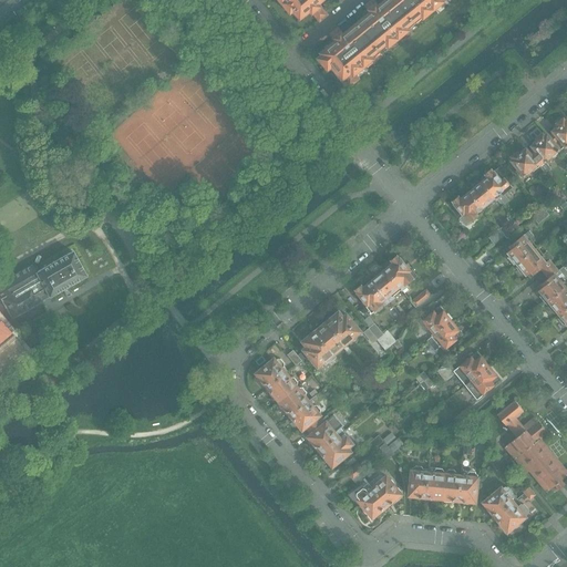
[(320,2),(322,0),(278,0),(280,2),(282,1),(285,3),(282,6),(288,12),(290,11),(291,12),(294,9),(301,18),(301,17),(308,12),(310,11),(312,14),(313,13),(317,17),(325,11),(321,8),(322,7),(319,3),(320,2)]
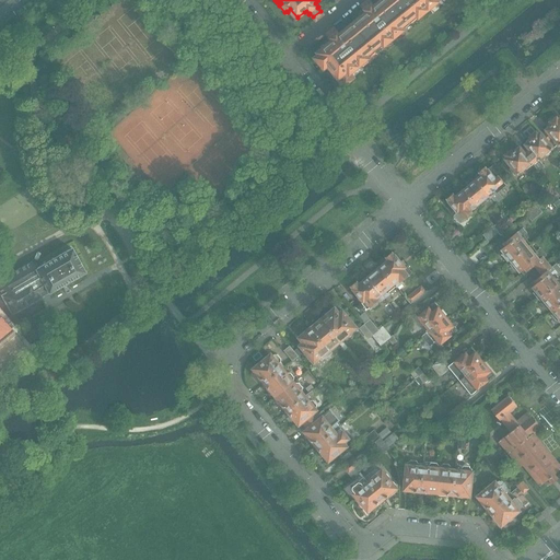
[(395,36),(396,38),(404,33),(401,31),(403,30),(400,27),(416,14),(419,16),(421,19),(428,12),(427,10),(429,8),(431,10),(438,4),(436,2),(438,1),(435,0),(378,0),(380,2),(376,6),(375,6),(374,7),(369,0),(368,0),(361,6),(366,12),(365,14),(361,18),(360,15),(352,22),(354,23),(352,24),(351,23),(345,28),(346,31),(343,33),(342,32),(339,35),(338,33),(334,28),(327,34),(330,39),(333,41),(330,42),(330,43),(327,46),(325,44),(318,50),(319,51),(318,53),(319,54),(316,57),(325,68),(328,65),(346,85),(354,79),(351,74),(352,74),(359,69),(358,67),(361,65),(361,66),(362,67),(369,61),(368,59),(376,51),(374,48),(382,43),(384,45),(385,45),(386,46),(394,41),(392,38),(395,36)]
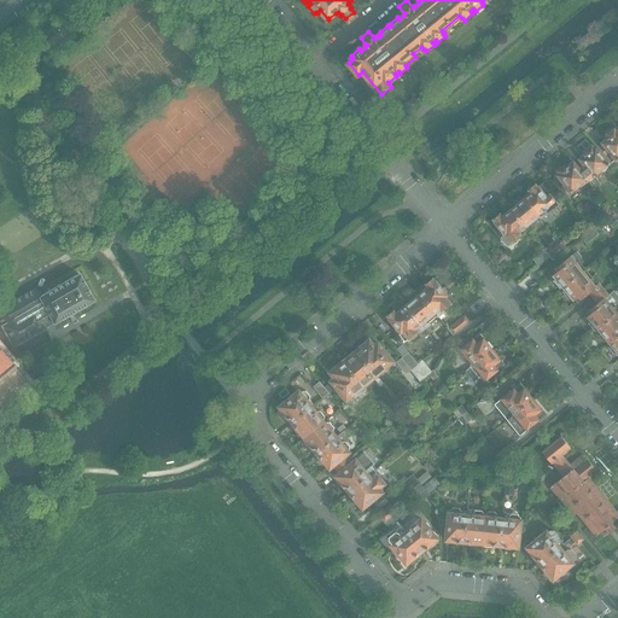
[(205,70),(200,63),(192,70),(198,76),(205,70)]
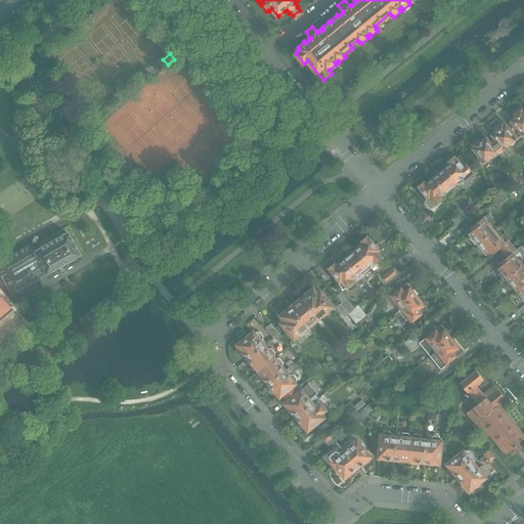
[(523,111),(523,112),(521,110),(515,115),(517,117),(512,121),(513,121),(512,122),(512,123),(508,126),(516,138),(517,139),(521,144),(523,141),(523,135),(523,111)]
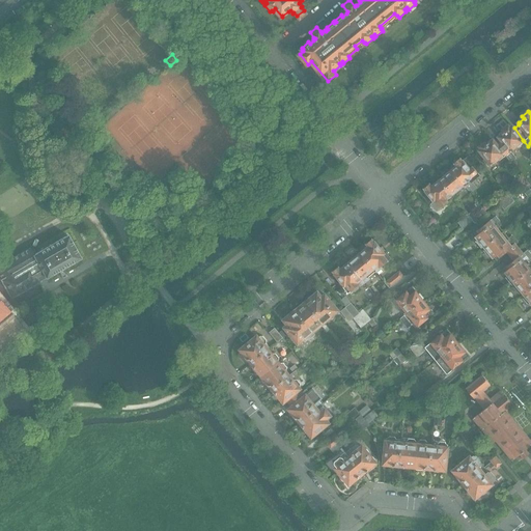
[(516,144),(521,141),(522,142),(523,140),(514,128),(512,126),(510,128),(508,126),(502,131),(504,132),(500,136),(499,137),(499,138),(495,142),(507,158),(511,163),(516,159),(511,151),(518,146),(516,144)]
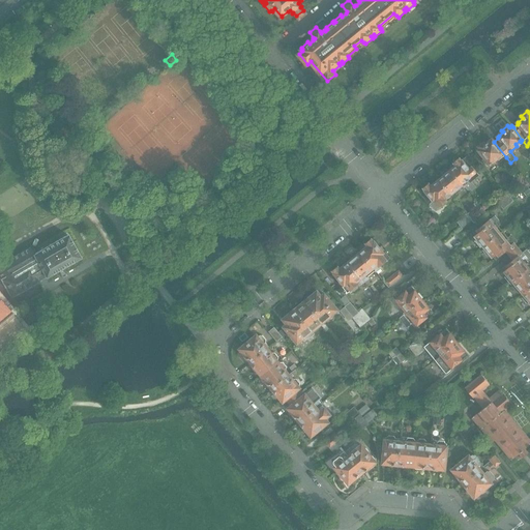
[(506,157),(494,142),(492,140),(491,141),(487,144),(484,142),(478,147),(480,149),(475,153),(487,168),(490,166),(491,167),(498,160),(500,163),(506,157)]
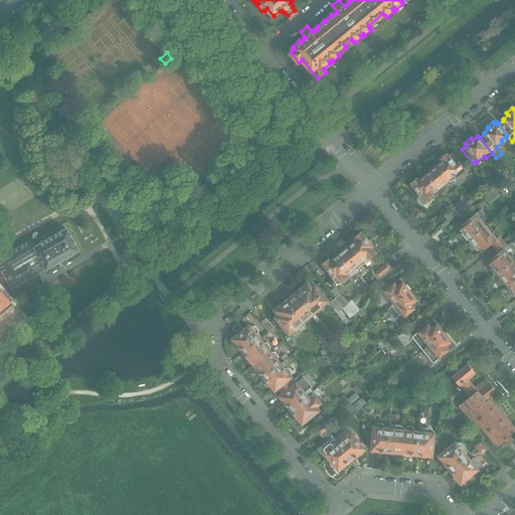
[(465,171),(462,167),(465,165),(454,151),(449,156),(447,154),(441,159),(443,161),(438,165),(452,182),(455,185),(459,185),(463,182),(458,177),(465,171)]
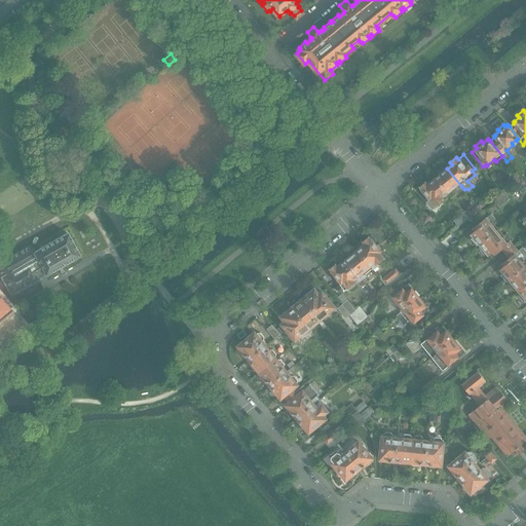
[(461,186),(447,168),(446,168),(443,168),(440,171),(440,172),(440,174),(435,178),(447,194),(452,190),(453,192),(461,186)]
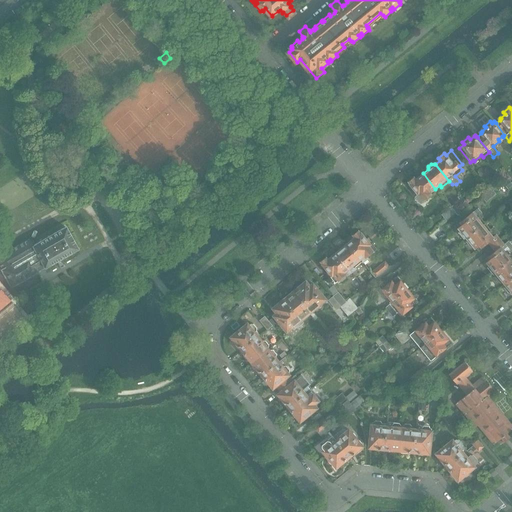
[(435,189),(423,173),(416,179),(414,177),(408,182),(410,184),(409,184),(418,195),(415,197),(421,203),(432,194),(431,193),(435,189)]
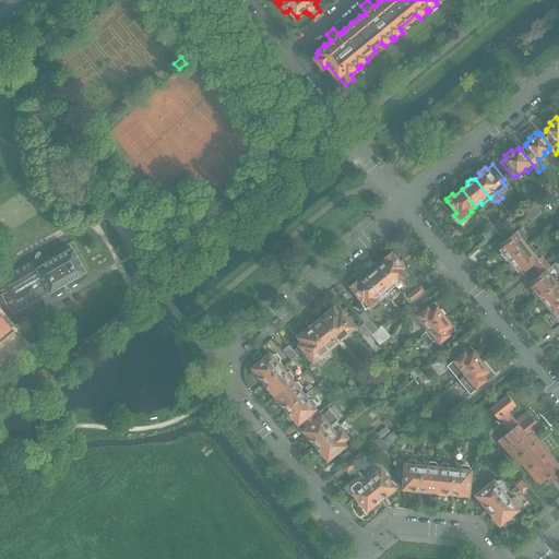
[(558,202),(555,195),(549,200),(555,206),(558,202)]
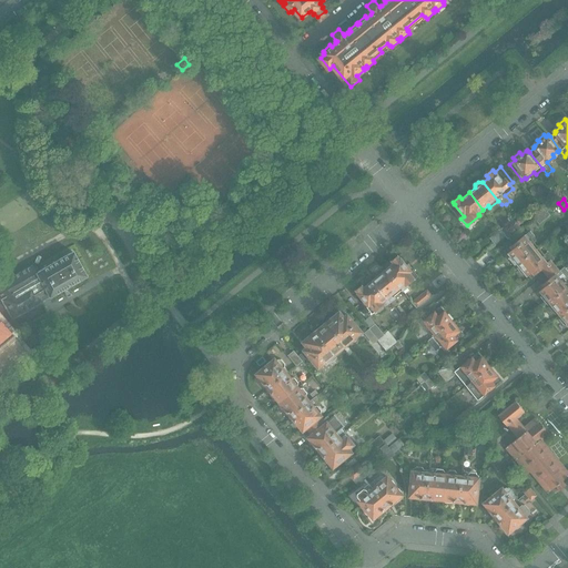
[(551,210),(545,202),(539,206),(544,212),(546,214),(548,212),(551,210)]
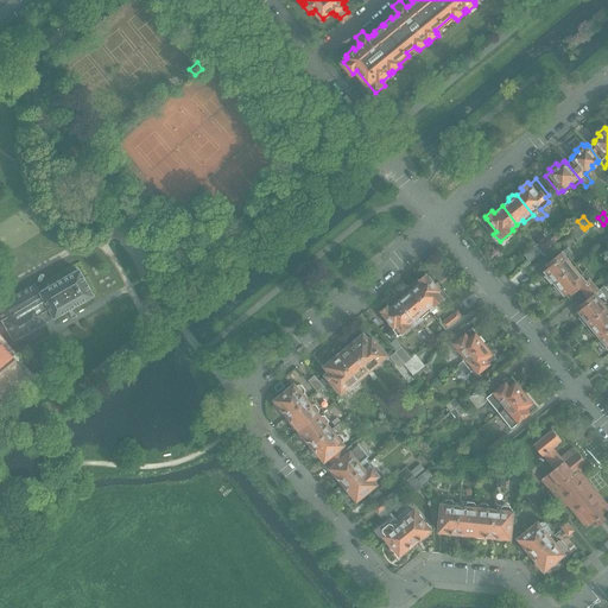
[(569,228),(572,234),(582,227),(577,221),(569,228)]
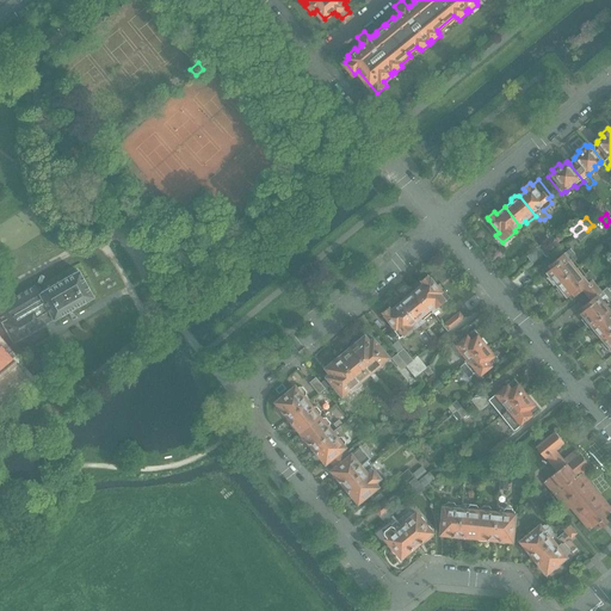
[(585,228),(575,235),(580,241),(592,232),(590,228),(587,230),(585,228)]
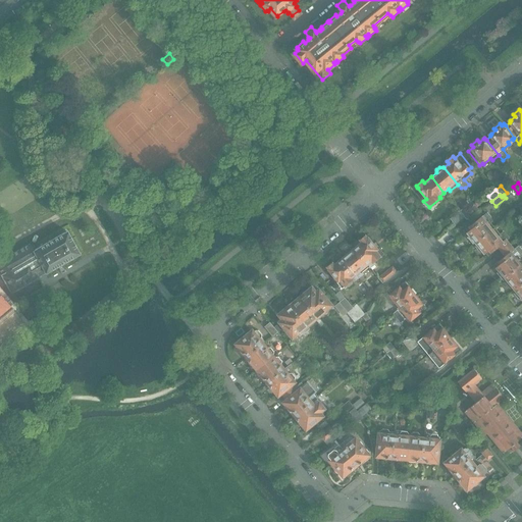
[(455,224),(464,216),(460,211),(451,219),(455,224)]
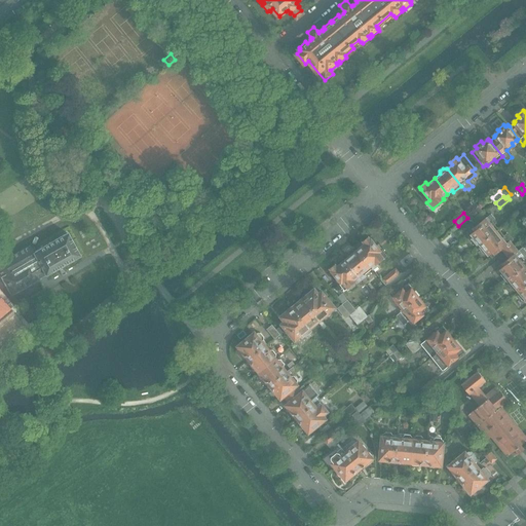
[(496,231),(490,224),(495,220),(491,214),(474,229),(476,231),(472,235),(474,238),(472,239),(477,246),(479,243),(480,246),(496,231)]
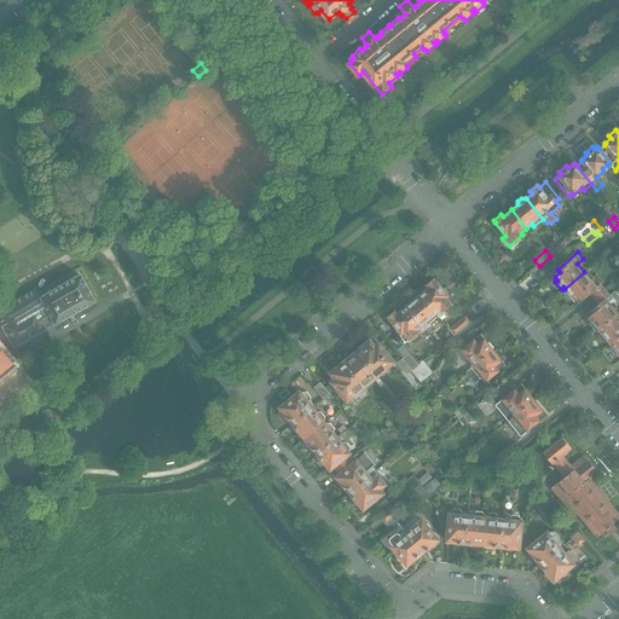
[(600,287),(605,282),(597,275),(590,281),(584,272),(565,289),(566,290),(563,293),(570,300),(572,298),(576,301),(580,296),(583,300),(590,294),(595,299),(603,290),(600,287)]
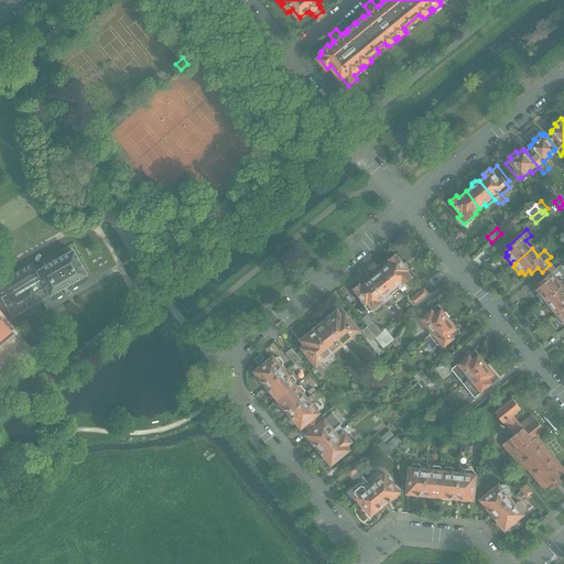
[(85,274),(72,250),(36,271),(32,263),(3,280),(0,273),(0,294),(12,316),(21,312),(34,304),(42,300),(42,299),(49,294),(49,295),(61,289),(65,285),(85,274)]
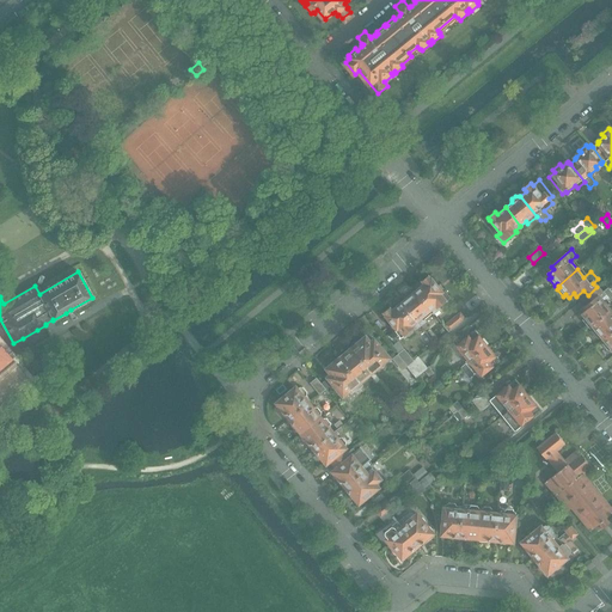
[(451,298),(445,292),(444,292),(432,277),(430,279),(429,276),(422,281),(424,283),(416,291),(421,295),(433,313),(434,314),(440,310),(438,308),(447,301),(451,298)]
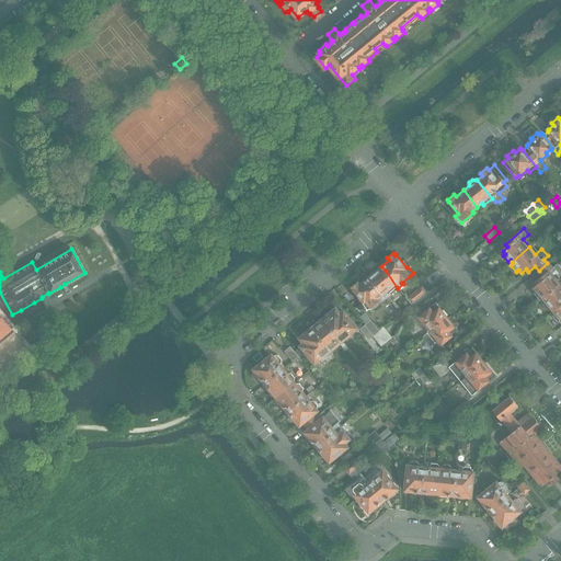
[(560,285),(554,277),(557,275),(549,266),(554,262),(552,259),(547,263),(539,271),(544,276),(536,282),(538,284),(534,288),(536,292),(534,293),(539,299),(541,298),(544,299),(560,285)]
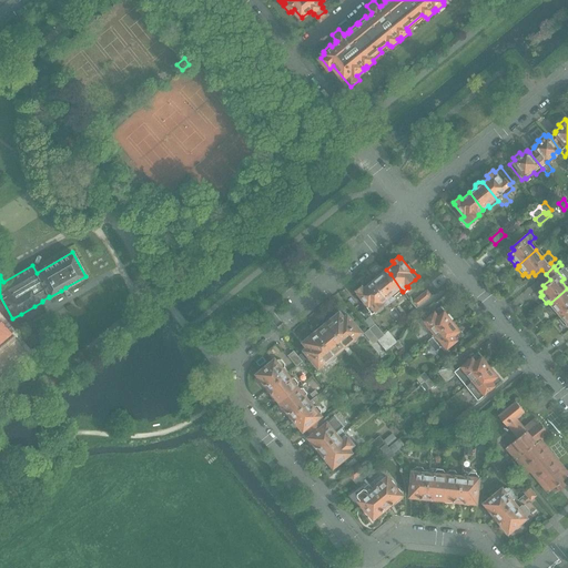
[(402,291),(391,274),(386,270),(384,271),(382,271),(381,271),(377,274),(377,276),(374,280),(391,303),(392,302),(389,297),(393,295),(394,297),(402,291)]
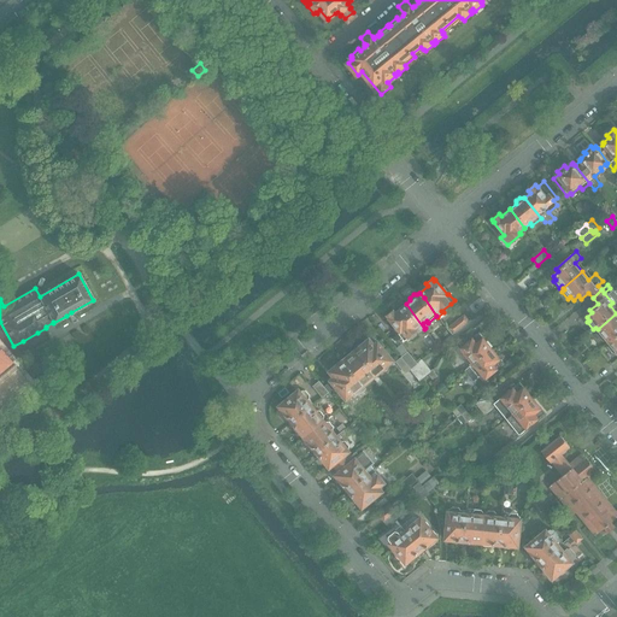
[(424,329),(406,304),(395,312),(393,310),(387,316),(388,318),(388,319),(400,334),(399,334),(405,341),(417,331),(418,333),(424,329)]
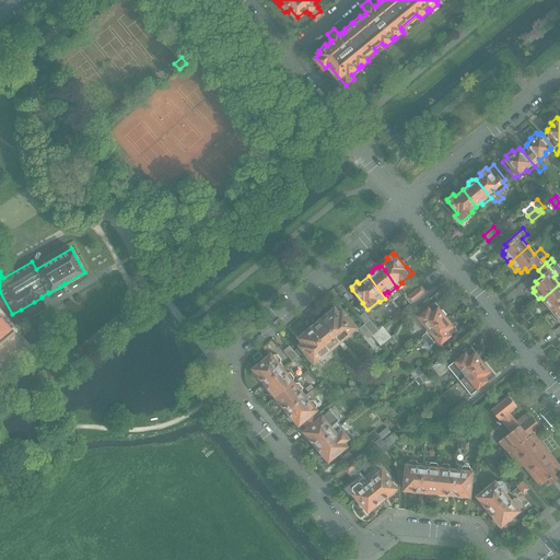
[(552,312),(559,305),(559,283),(559,284),(543,299),(545,302),(543,303),(548,310),(549,308),(552,312)]
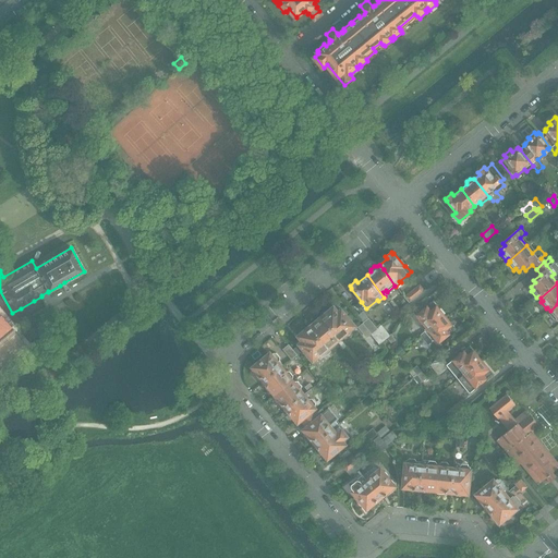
[(410,303),(425,290),(420,284),(404,296),(410,303)]
